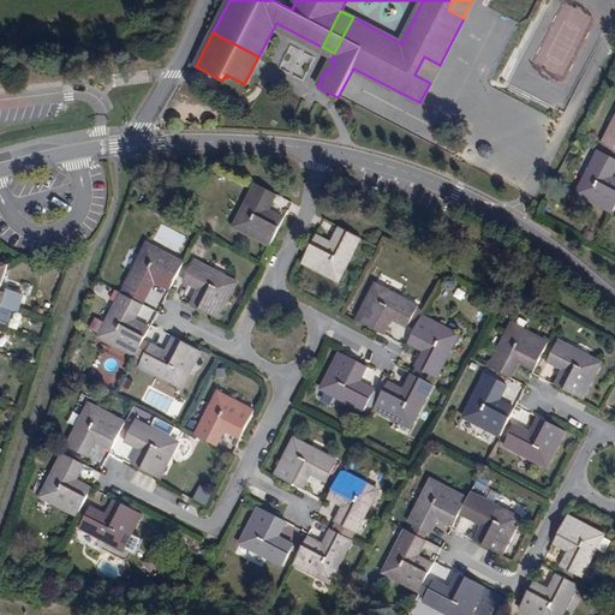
[(430,83),(440,65),(424,57),(415,75),(430,83)]
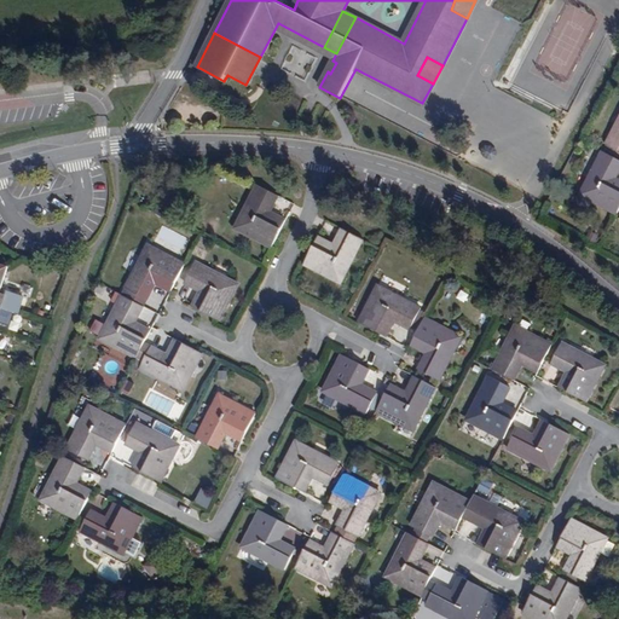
[(110,79),(121,77),(120,67),(109,68),(110,79)]
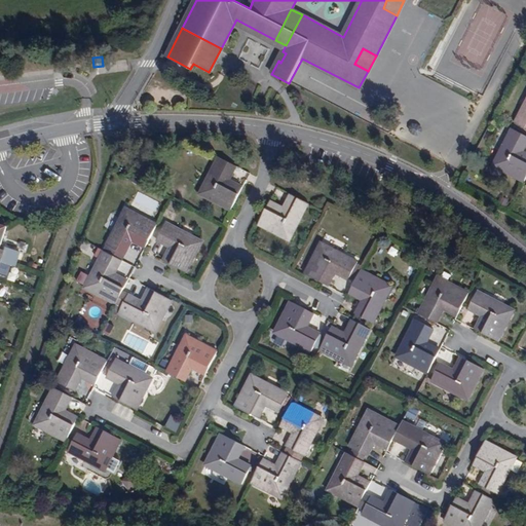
[(525,101),(515,123),(525,128),(525,101)]
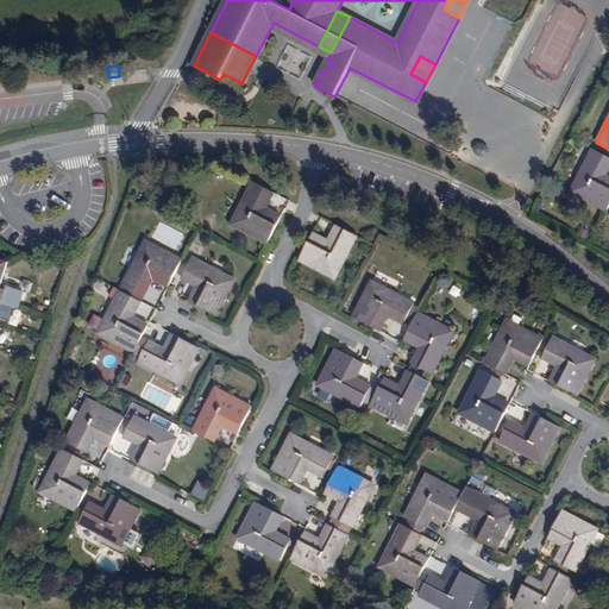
[(607,212),(608,206),(608,179),(604,176),(608,167),(608,157),(592,149),(570,193),(607,212)]
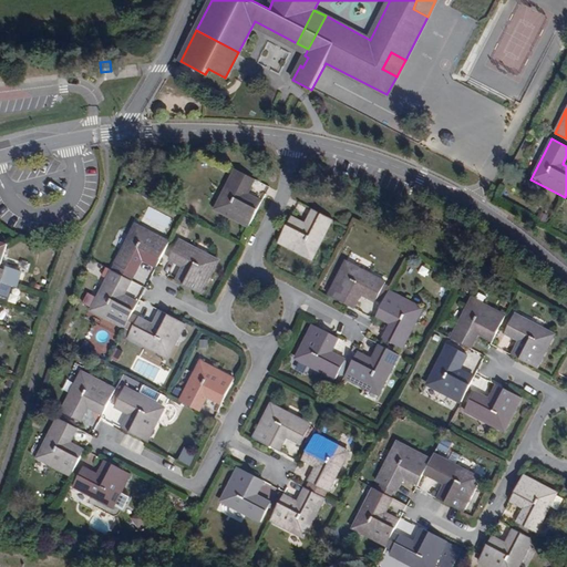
[(247,227),(261,203),(247,195),(256,179),(236,168),(214,210),(247,227)]
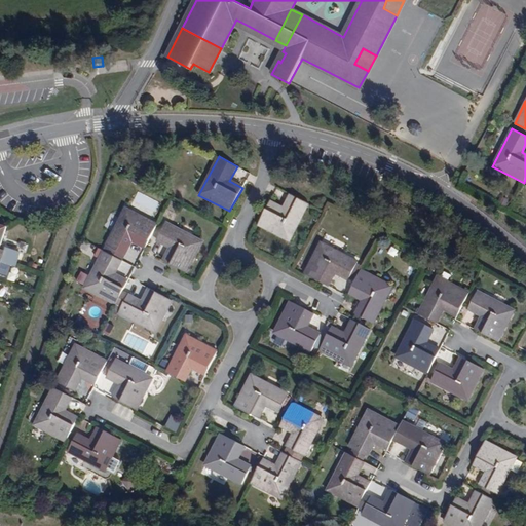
[(181,178),(189,181),(195,166),(187,163),(181,178)]
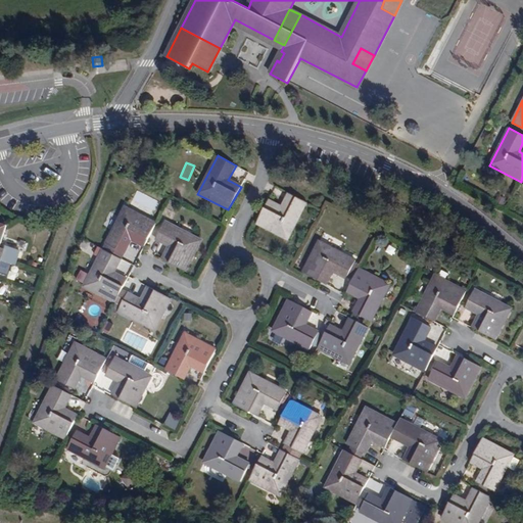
[(288,194),(280,208),(267,201),(255,224),(286,240),(306,203),(288,194)]
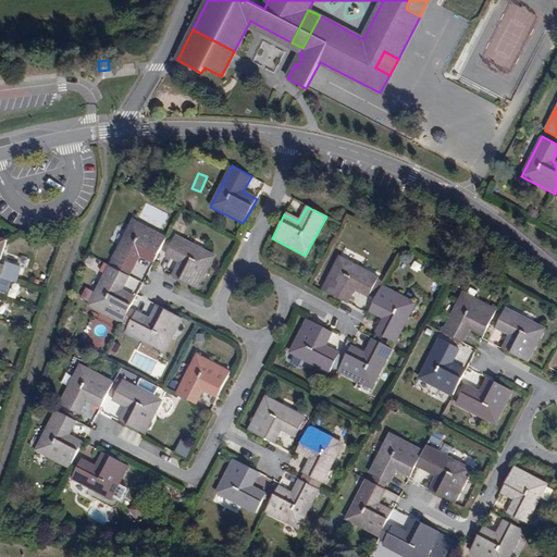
[(139,256),(153,262),(165,238),(133,221),(112,261),(131,271),(139,256)]
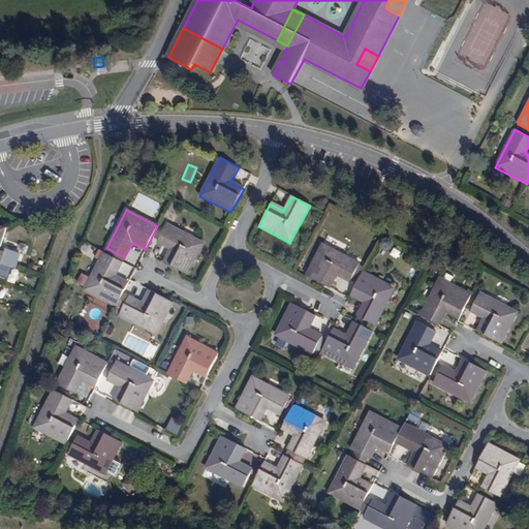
[(164,226),(156,244),(170,252),(163,266),(186,278),(204,247),(164,226)]
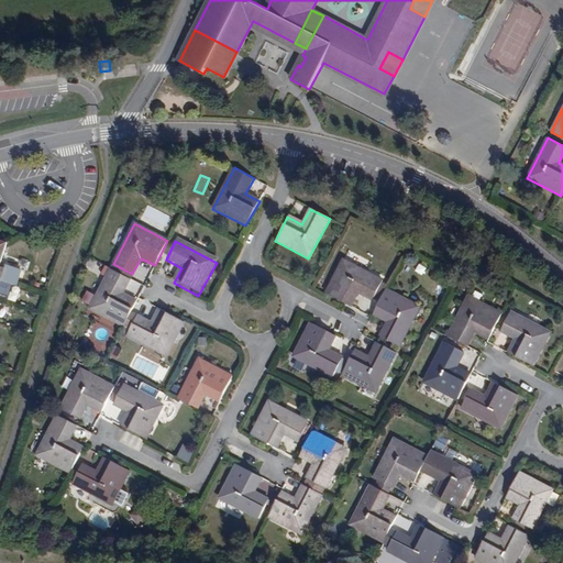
[(113,264),(111,269),(130,279),(132,274),(113,264)]
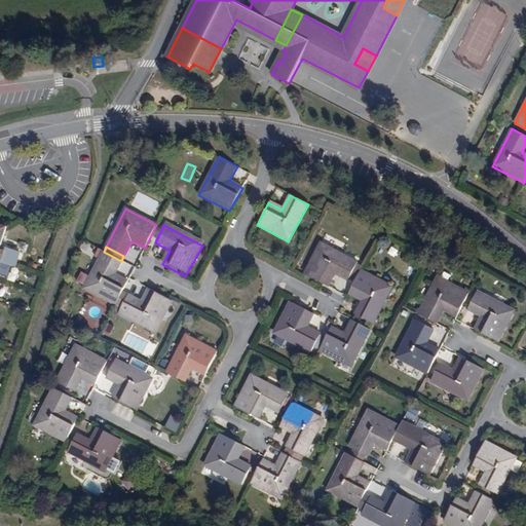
[(354,266),(317,247),(301,278),(324,291),(331,277),(345,285),(354,266)]
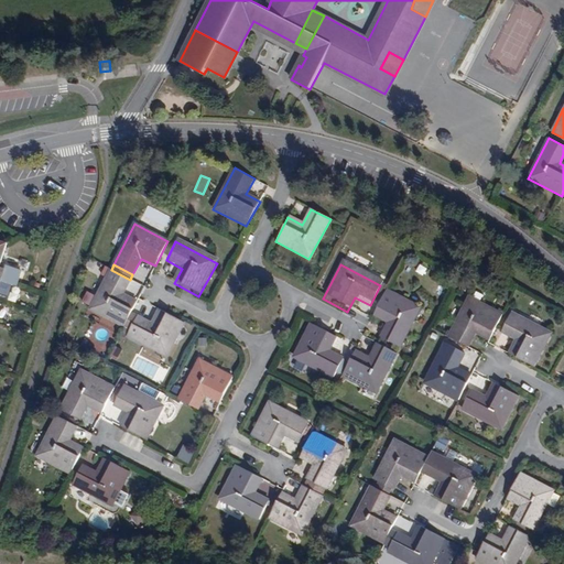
[(419,264),(415,272),(423,277),(427,269),(419,264)]
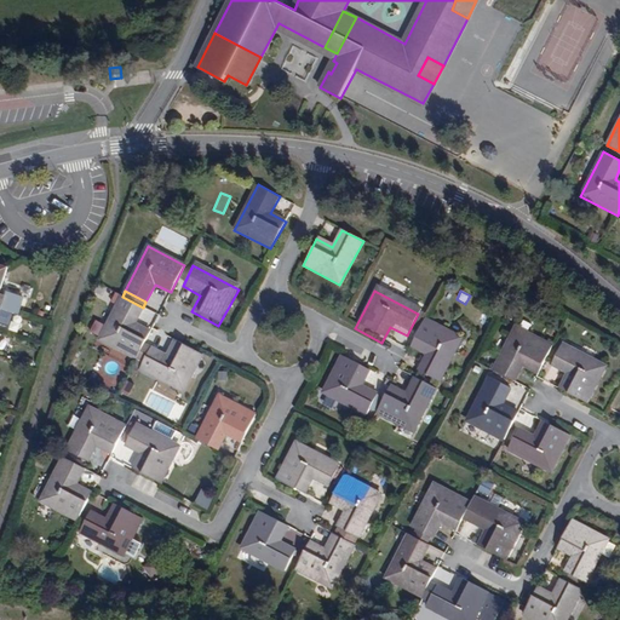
[(97,340),(136,360),(144,342),(149,333),(133,325),(143,308),(122,297),(119,296),(97,340)]
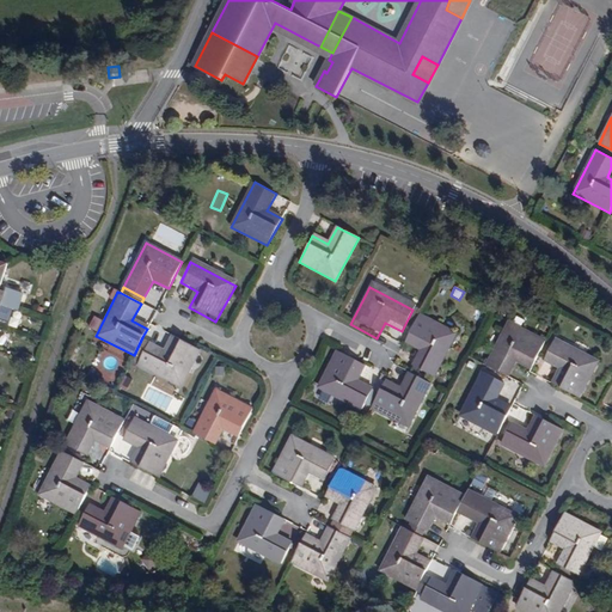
[(10,307),(1,305),(0,304),(0,318),(6,320),(10,307)]
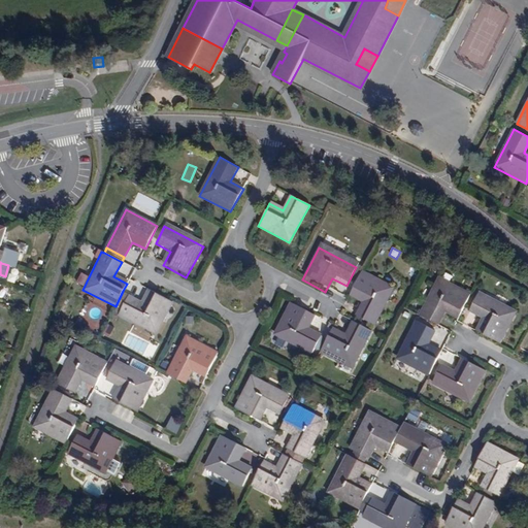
[(84,287),(88,275),(80,272),(76,284),(84,287)]
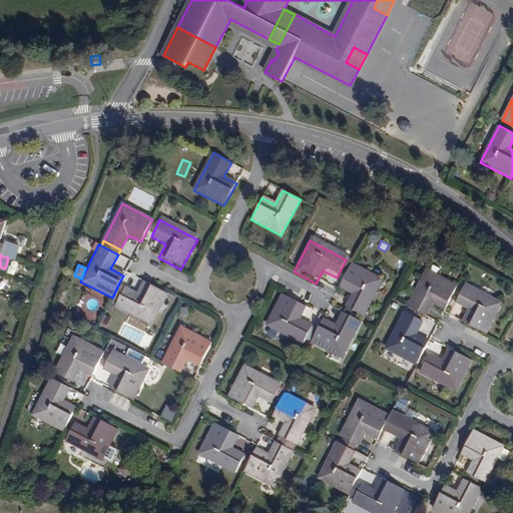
[(351,265),(340,287),(353,294),(346,308),(363,317),(382,282),(351,265)]
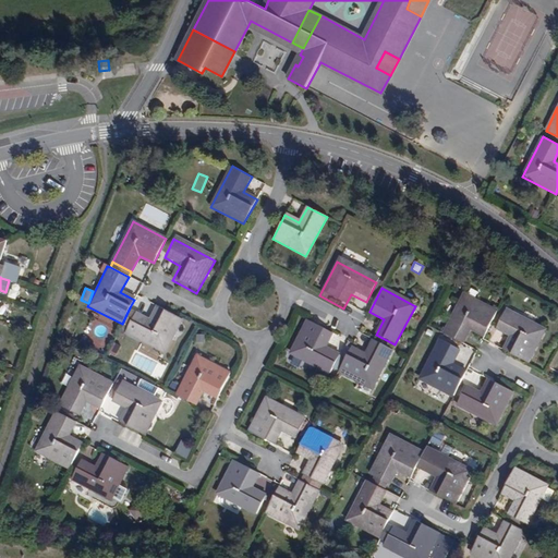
[(484,338),(497,313),(463,294),(443,335),(464,347),(472,331),(484,338)]
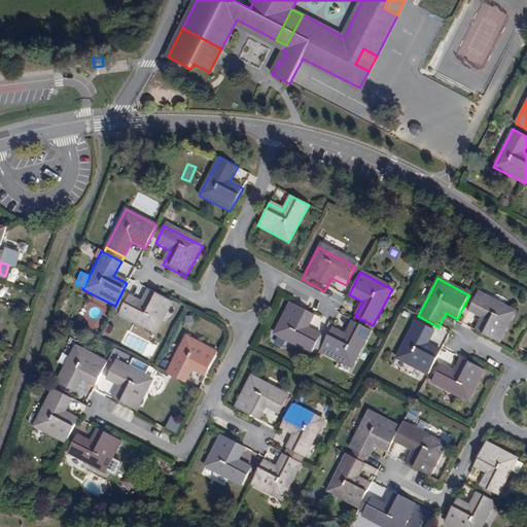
[(123,290),(115,306),(121,310),(119,312),(157,331),(174,300),(150,287),(144,302),(130,293),(129,294),(123,290)]
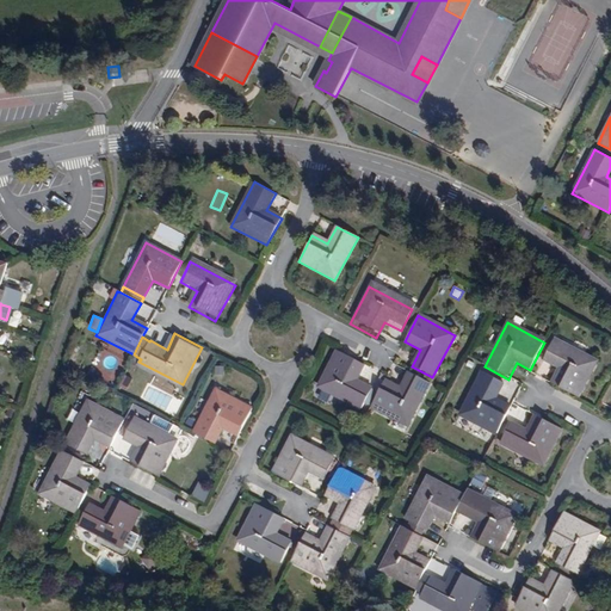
[(553,344),(542,364),(559,374),(550,389),(576,403),(596,368),(553,344)]
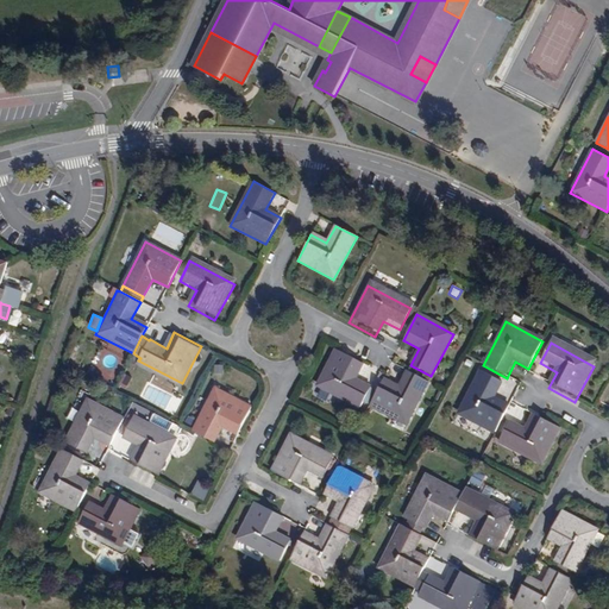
[(362,362),(336,347),(315,384),(358,407),(370,387),(353,378),(362,362)]
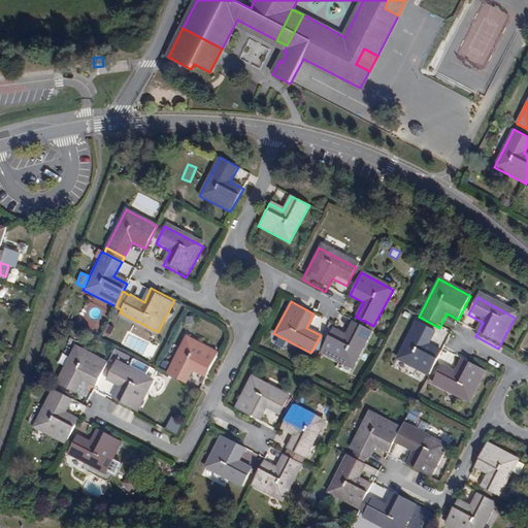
[(370,332),(352,322),(344,336),(331,330),(319,353),(350,369),(370,332)]
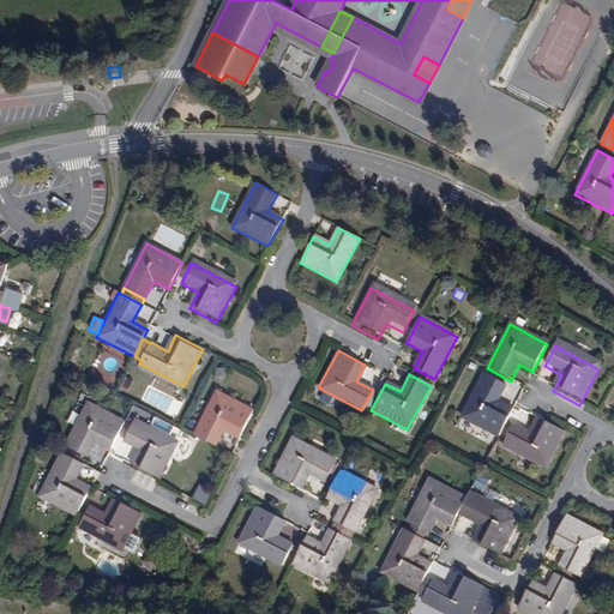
[(505,386),(483,374),(461,419),(498,438),(512,410),(497,403),(505,386)]
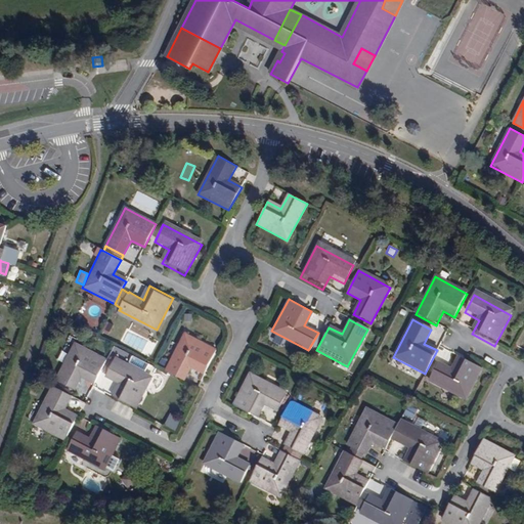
[(185,381),(192,366),(207,374),(218,351),(185,335),(167,372),(185,381)]
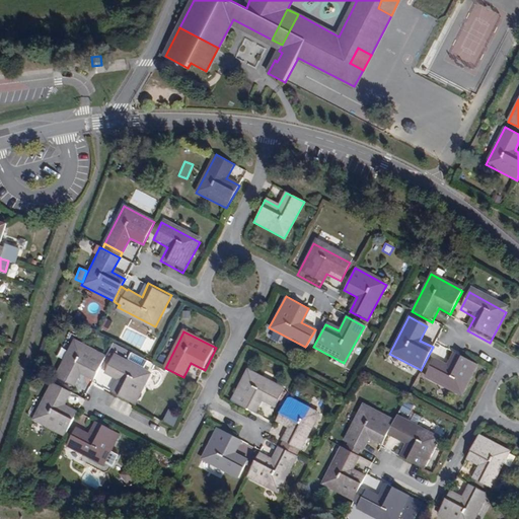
[(102,356),(71,340),(52,376),(69,386),(77,372),(90,379),(102,356)]
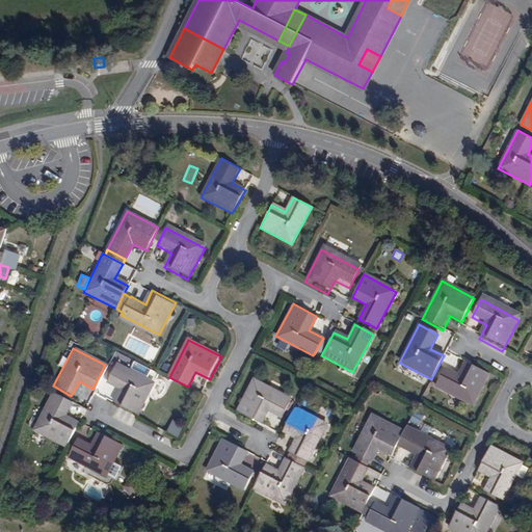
[(436,384),(474,405),(490,374),(467,361),(460,374),(446,367),(436,384)]
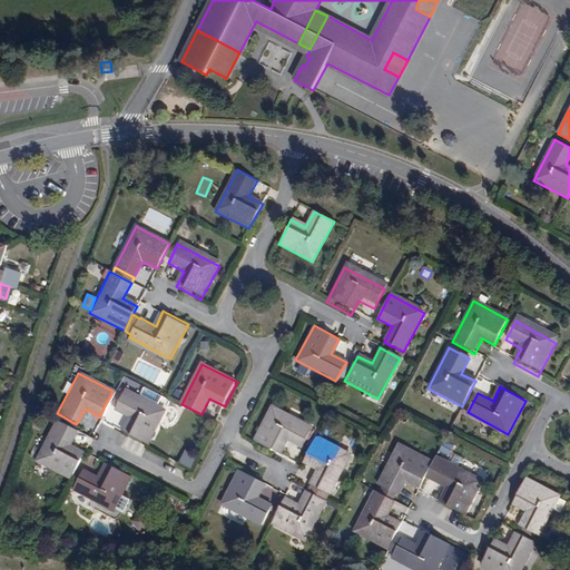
[(119,391),(109,410),(125,419),(118,433),(143,445),(160,412),(153,408),(157,397),(140,390),(136,399),(119,391)]
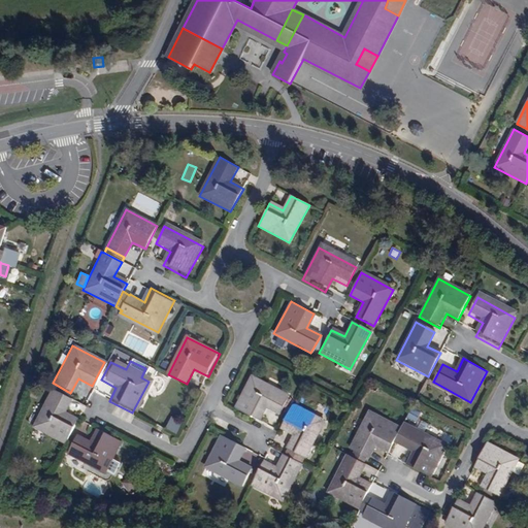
[(232,410),(255,423),(263,409),(277,417),(277,416),(286,401),(287,400),(250,380),(232,410)]
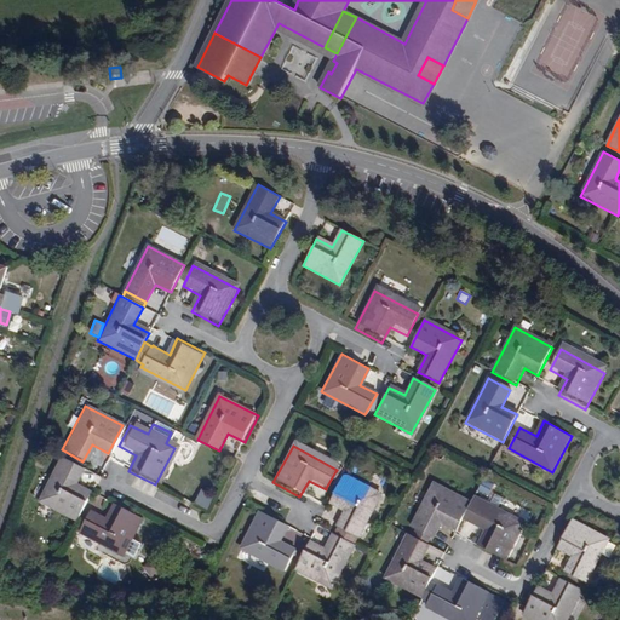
[(80,466),(59,457),(36,500),(73,520),(87,492),(72,483),(80,466)]
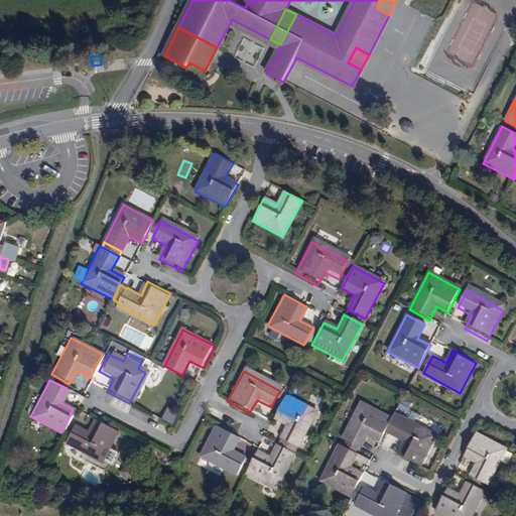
[(284,395),(279,392),(271,406),(277,408),(284,395)]
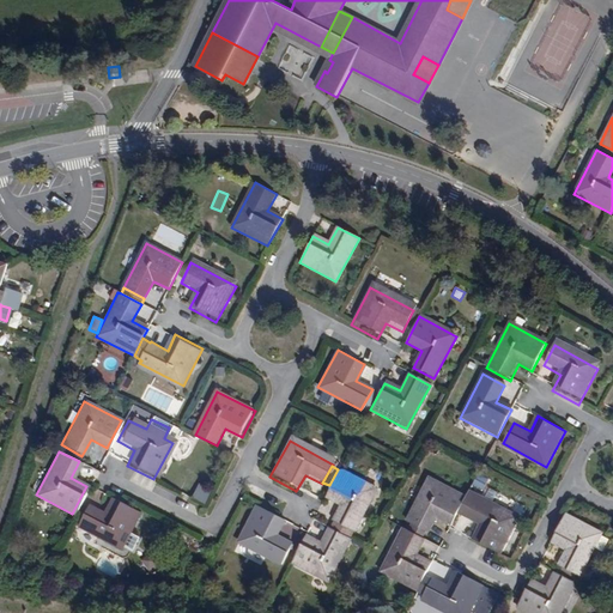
[(339,504),(327,528),(349,539),(375,490),(338,469),(329,485),(325,496),(339,504)]
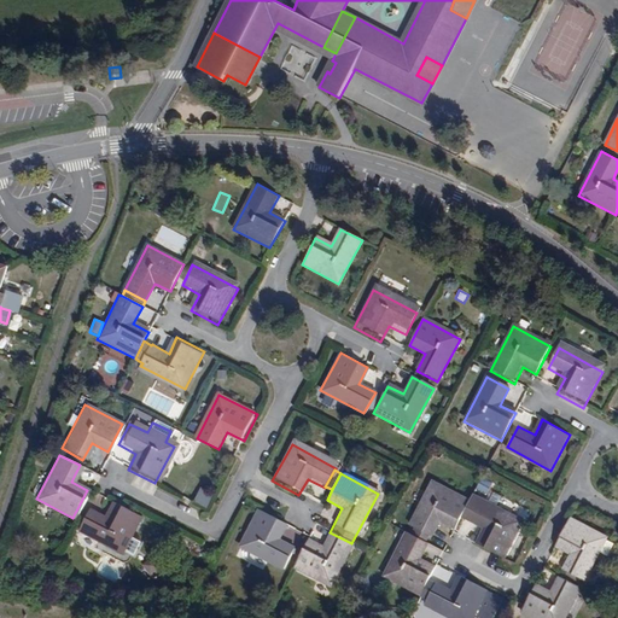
[(409,528),(430,537),(438,520),(454,529),(468,501),(432,483),(409,528)]
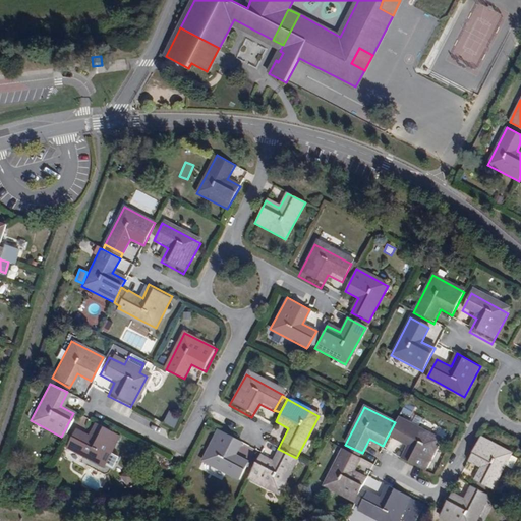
[(169,410),(162,423),(174,429),(180,416),(169,410)]
